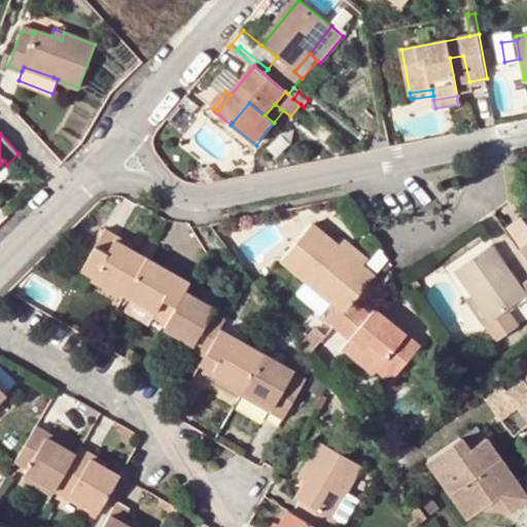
[(526,227),(522,221),(505,233),(520,253),(526,247),(526,227)]
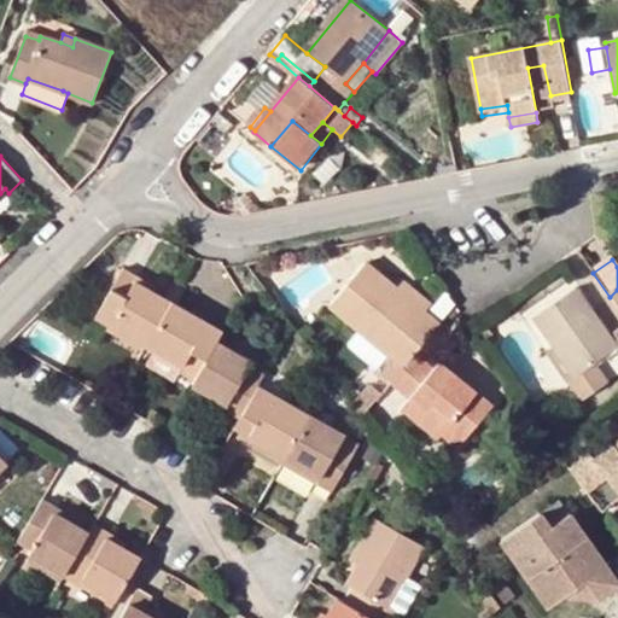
[(392,384),(394,383),(417,355),(443,325),(426,313),(424,315),(402,298),(406,295),(367,263),(331,307),(389,356),(375,372),(383,377),(392,384)]
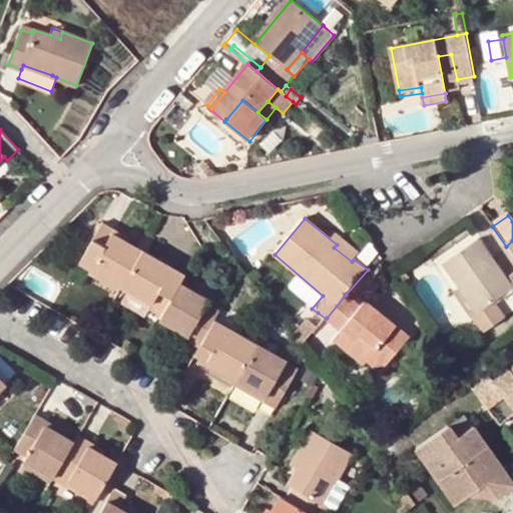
[(123,287),(142,252),(128,243),(114,236),(117,230),(104,223),(81,263),(93,270),(123,287)]
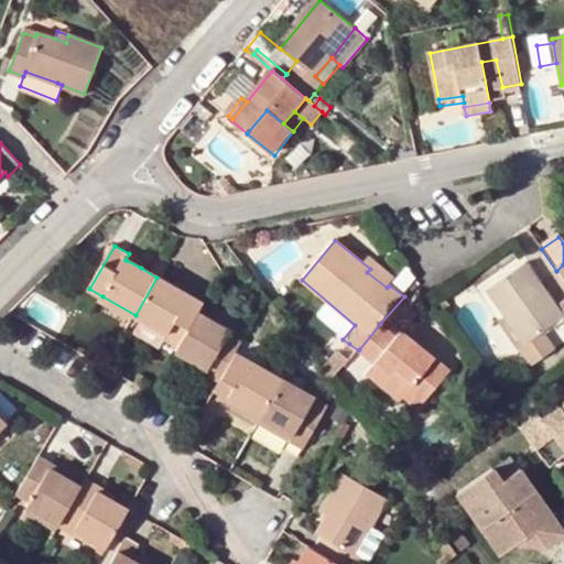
[(126,260),(141,268),(144,262),(129,253),(126,260)]
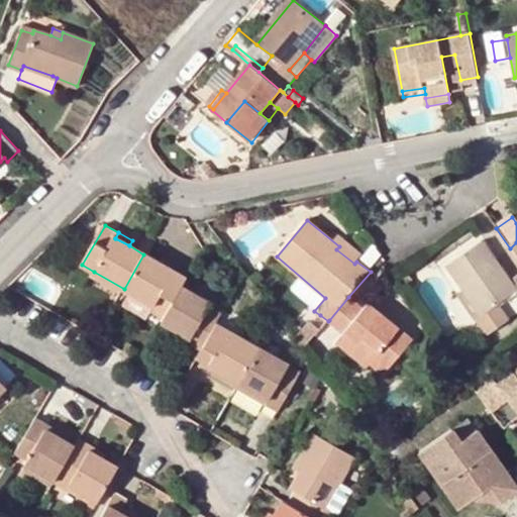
[(363,253),(344,239),(339,246),(336,249),(354,264),(356,262),(363,253)]
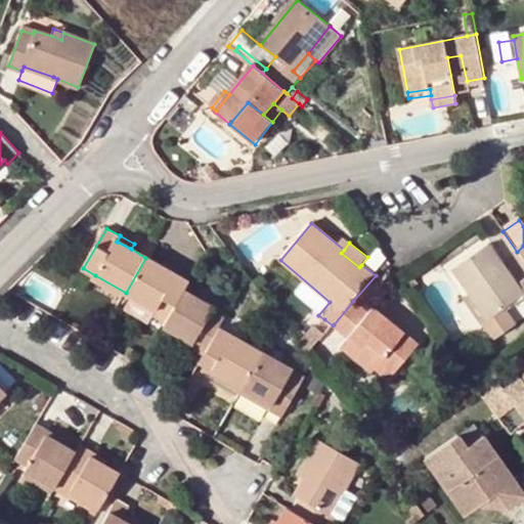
[(523,300),(523,282),(517,289),(488,248),(453,271),(472,298),(488,321),(482,325),(493,342),(513,329),(500,311),(522,297),(523,300)]
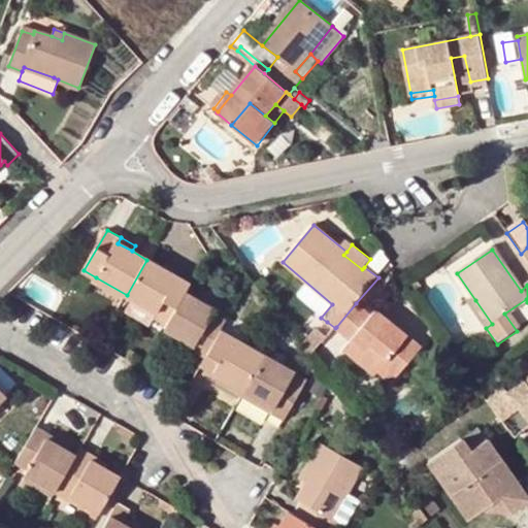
[(135,299),(170,320),(186,292),(191,284),(146,260),(127,295),(135,299)]
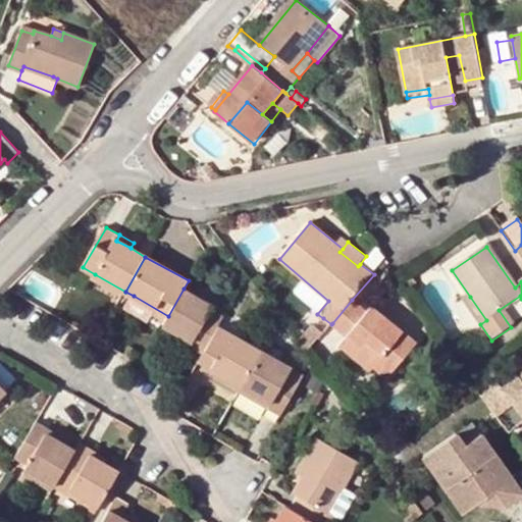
[(92,279),(122,296),(125,292),(95,274),(92,279)]
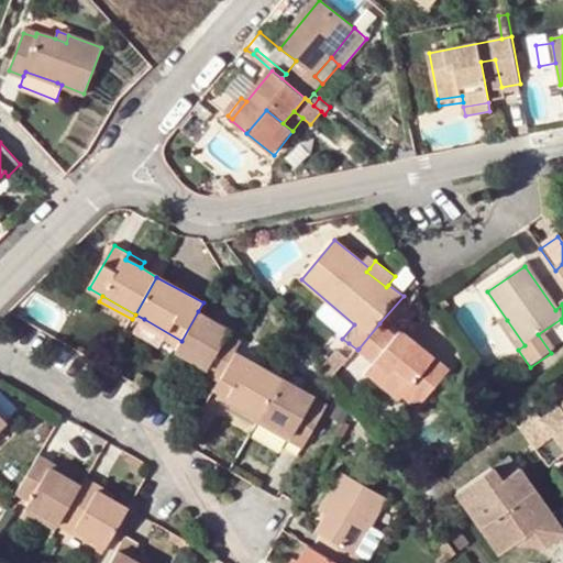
[(438,315),(448,308),(441,298),(431,305),(438,315)]
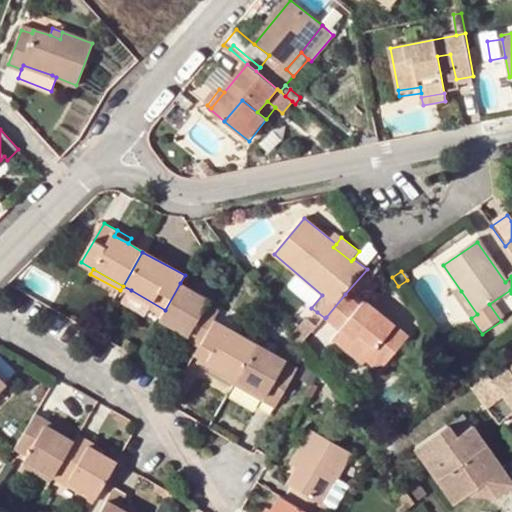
[(165,310),(162,314),(161,317),(174,325),(189,333),(187,338),(200,346),(214,321),(220,311),(207,304),(210,299),(180,283),(165,310)]
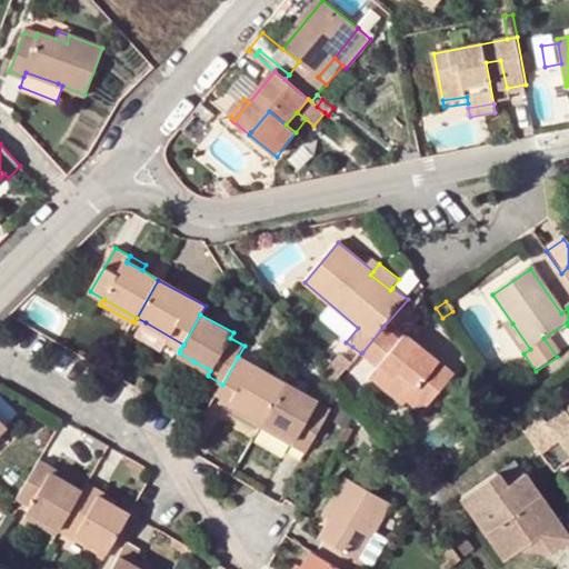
[(142,329),(180,349),(183,345),(146,322),(142,329)]
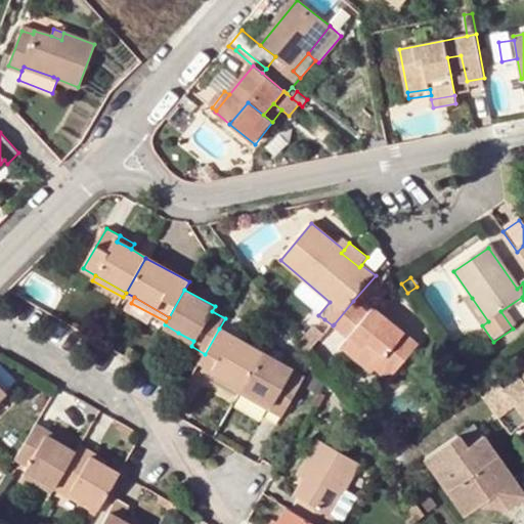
[(472,298),(466,302),(482,325),(488,321),(472,298)]
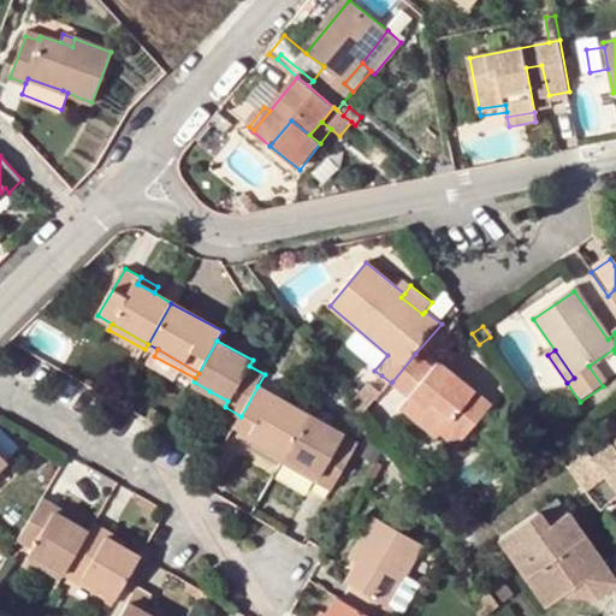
[(439,362),(434,369),(415,354),(392,381),(410,397),(413,395),(428,408),(421,415),(442,432),(458,446),(492,404),(462,381),(458,386),(452,381),(456,377),(439,362)]
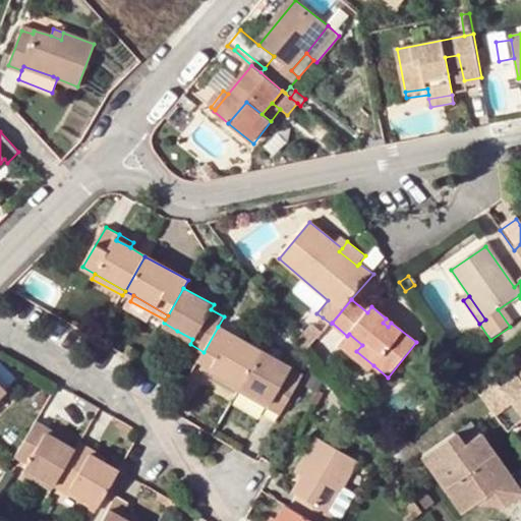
[(319,321),(327,328),(331,324),(323,317),(319,321)]
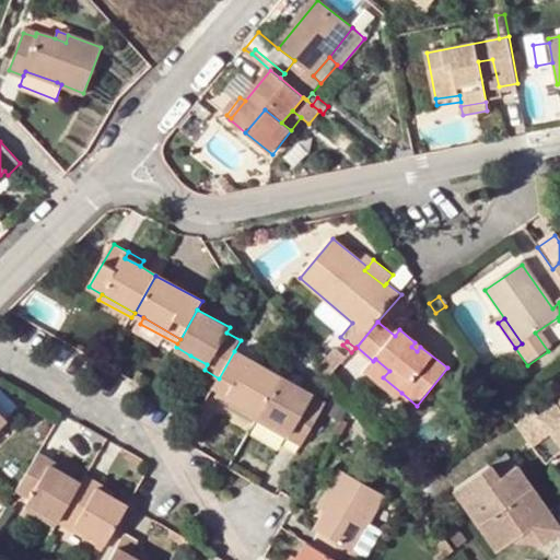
[(329,378),(347,357),(336,348),(321,366),(329,378)]
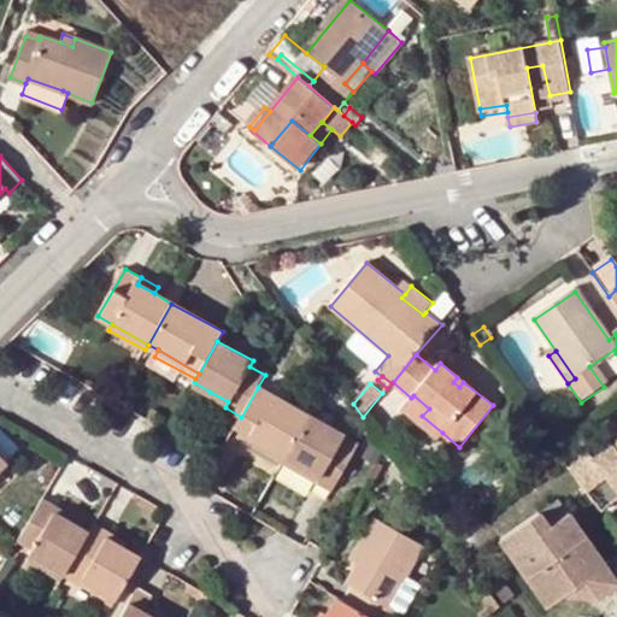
[(309,416),(258,387),(241,417),(235,428),(259,442),(286,457),(309,416)]
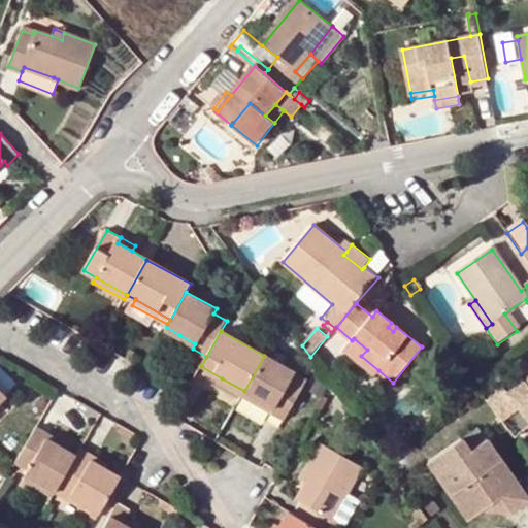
[(179,335),(176,340),(193,349),(195,343),(179,335)]
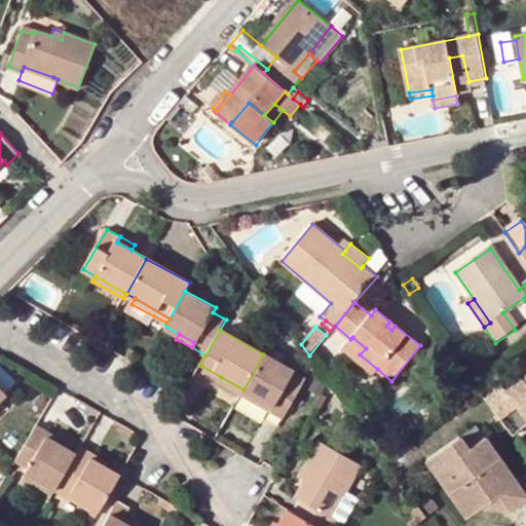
[(342,348),(373,374),(377,369),(360,354),(366,348),(352,337),(350,339),(342,348)]
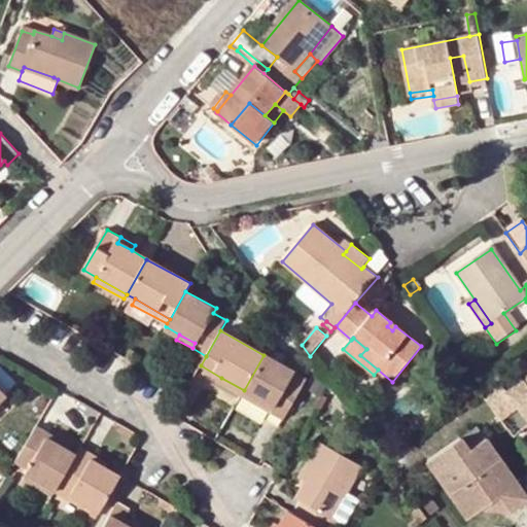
[(293,377),(295,373),(264,355),(244,390),(274,407),(271,412),(284,419),(305,384),(293,377)]
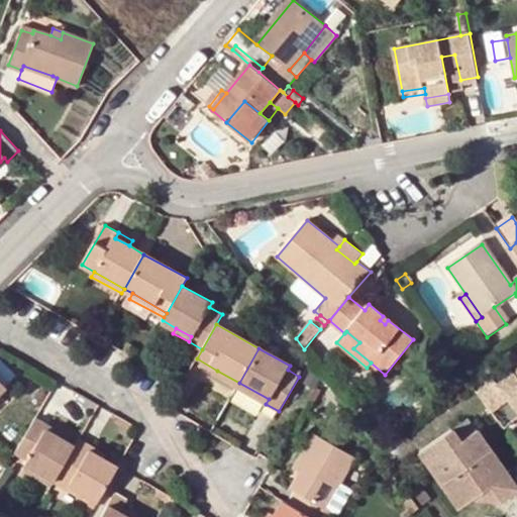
[(214,375),(237,388),(239,383),(217,371),(214,375)]
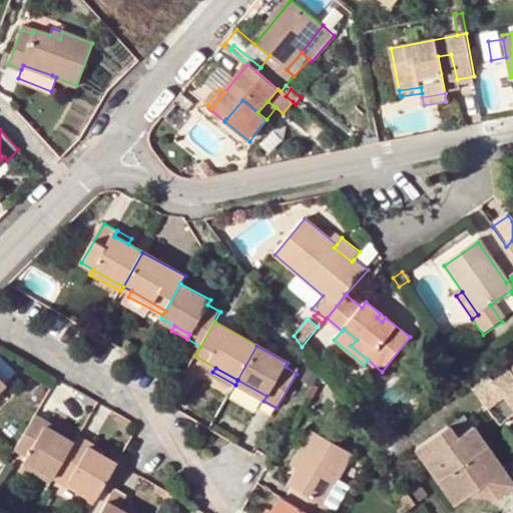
[(512,370),(495,384),(491,379),(474,392),(500,426),(512,415),(512,408),(511,406),(512,404),(512,370)]
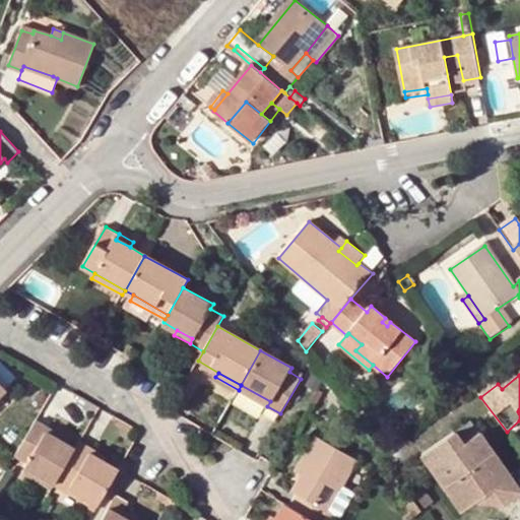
[(270,401),(241,385),(239,390),(267,406),(270,401)]
